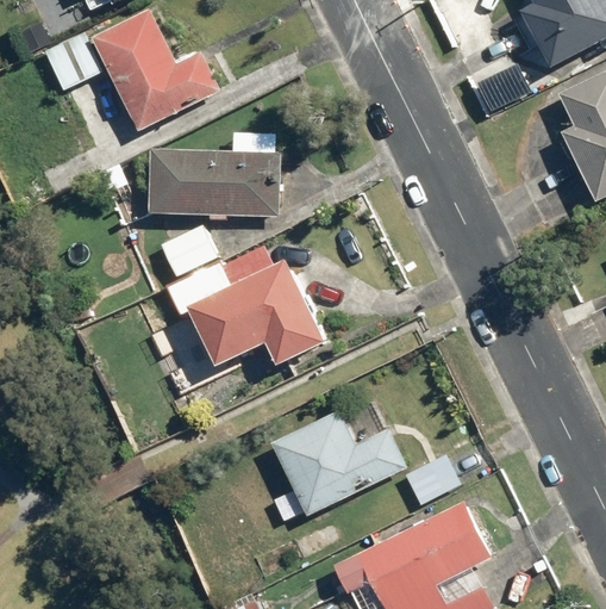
[(49,0),(47,1),(60,30),(123,0),(49,0)]
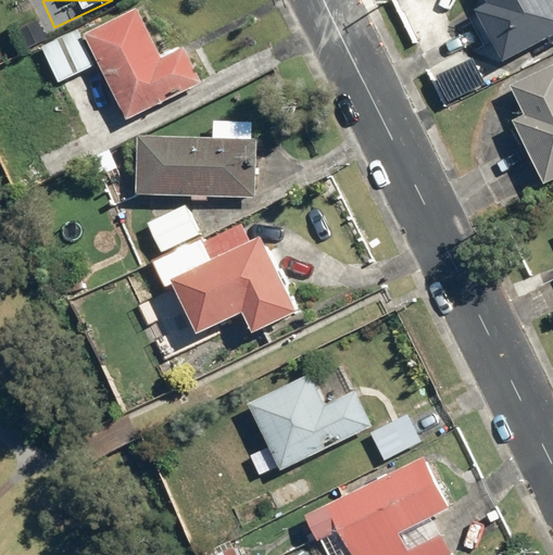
[(552,33),(552,0),(489,0),(490,2),(467,16),(484,46),(491,41),(503,62),(552,33)]
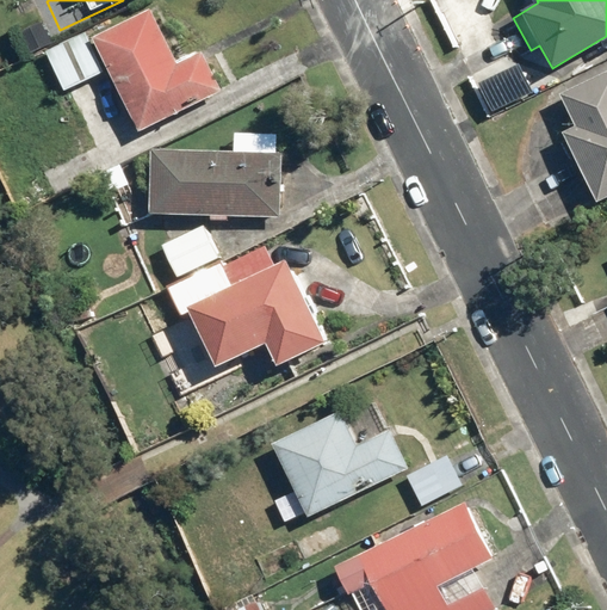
[(152,11),(92,38),(106,71),(136,135),(228,92),(208,48),(175,63),(152,11)]
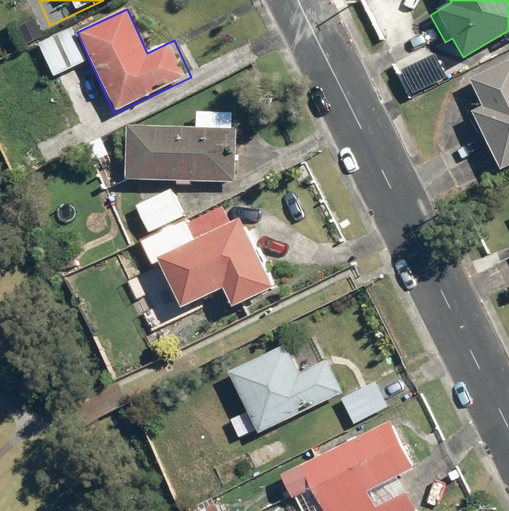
[(72,21),(32,40),(49,77),(89,59),(77,32),(72,21)]
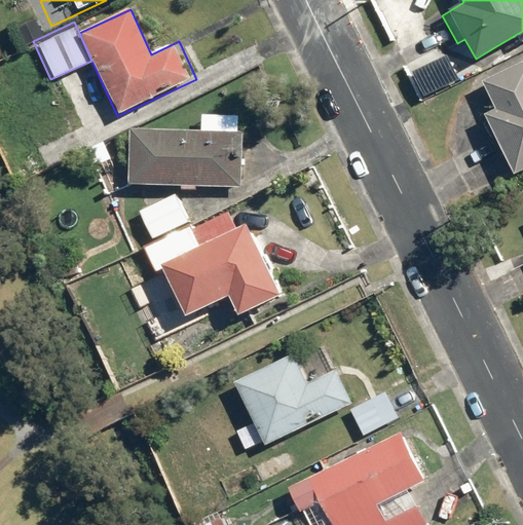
[(522,169),(522,61),(482,83),(496,110),(481,118),(512,176),(522,169)]
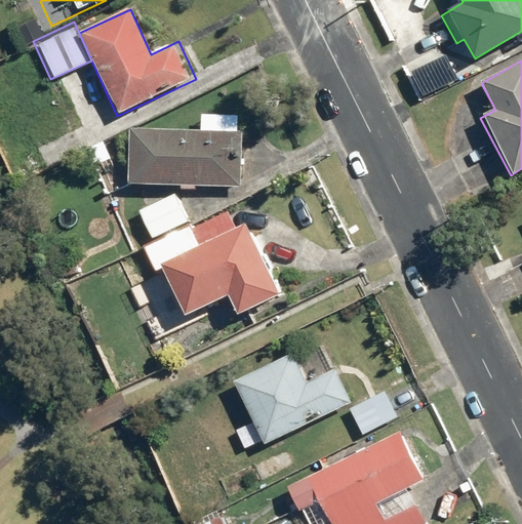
[(130,125),(127,183),(244,188),(247,116),(200,114),(199,127),(130,125)]
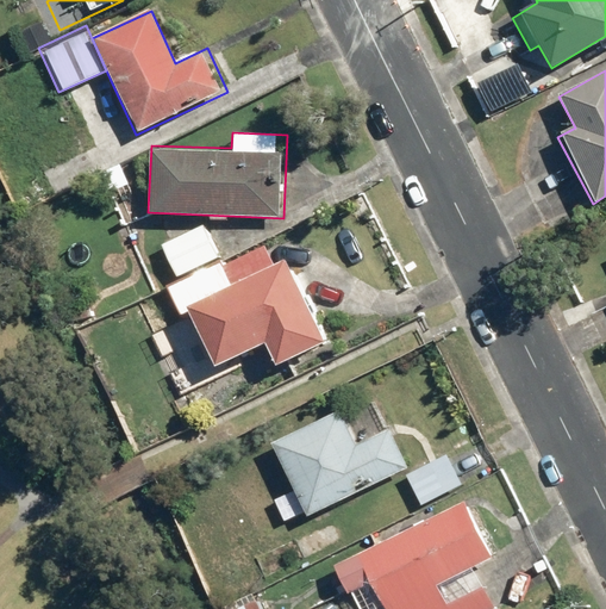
[(176,281),(163,286),(177,322),(193,315),(217,372),(273,348),(281,367),(329,347),(291,260),(277,266),(267,242),(219,262),(176,281)]
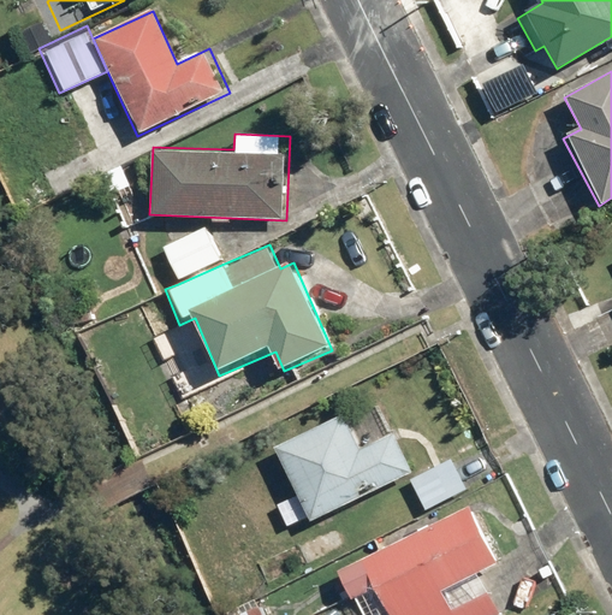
[(314,520),(411,467),(392,431),(361,448),(343,413),(274,449),(298,495),(277,506),(286,526),(310,513),(314,520)]
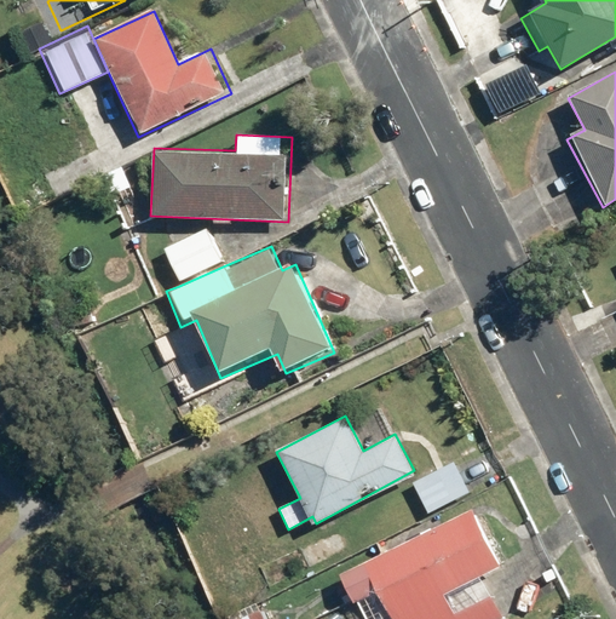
[(472,493),(454,459),(410,481),(429,515),(472,493)]
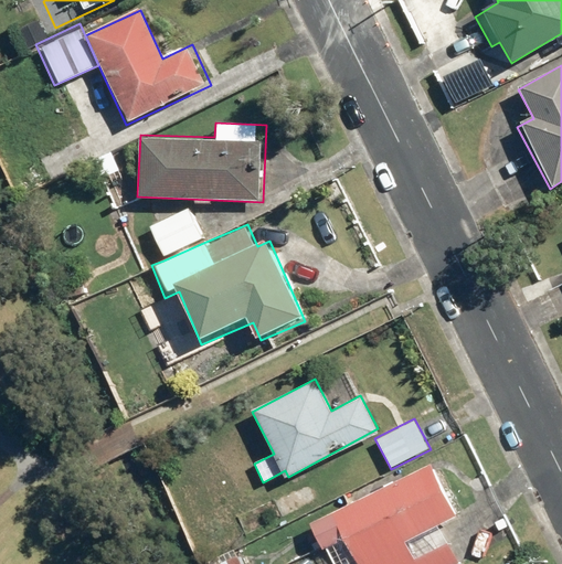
[(456,515),(428,460),(310,522),(327,553),(348,542),(359,563),(457,563),(437,524),(456,515)]
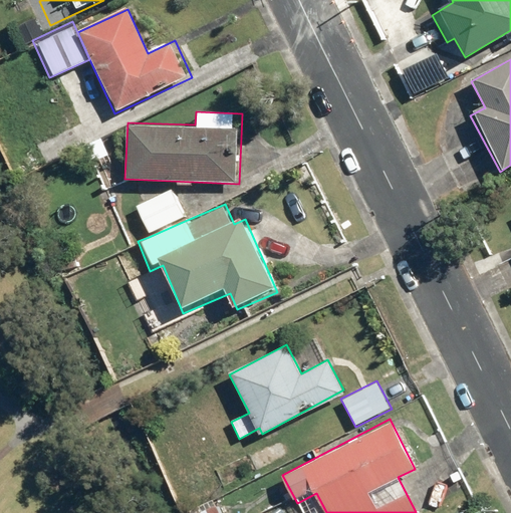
[(219,512),(212,499),(187,512),(219,512)]
